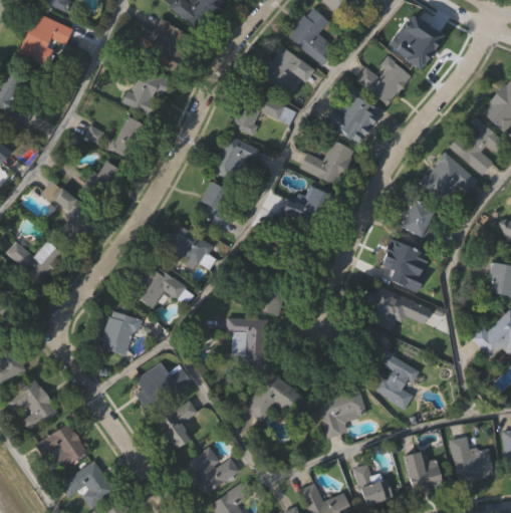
[(39,0),(66,0),(62,10),(39,0)]
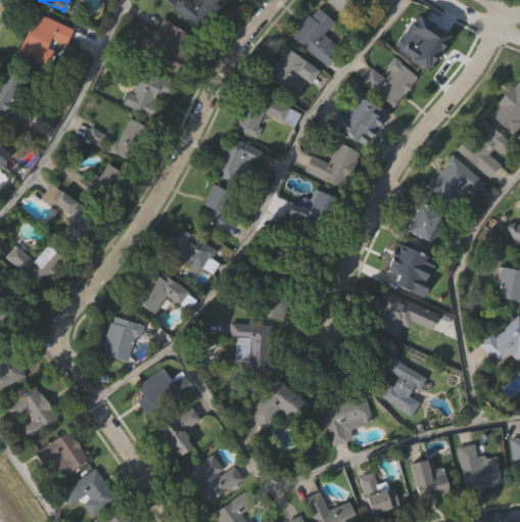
[(206,0),(206,5),(200,5),(200,14),(176,14),(176,0),(206,0)]
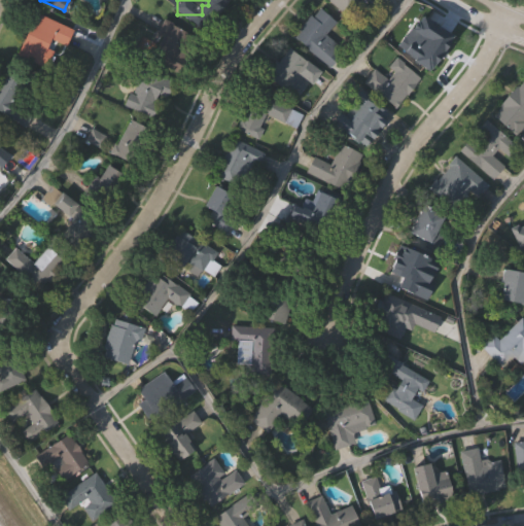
[(337,23),(326,34),(344,49),(329,67),(294,36),(319,7),(337,23)]
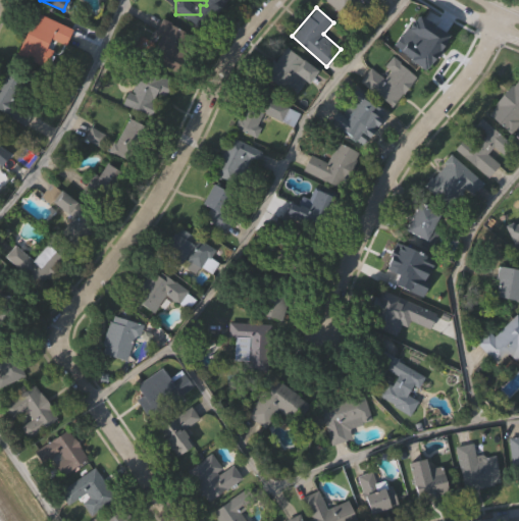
[(18,55),(34,13),(72,27),(65,47),(48,41),(41,62),(18,55)]
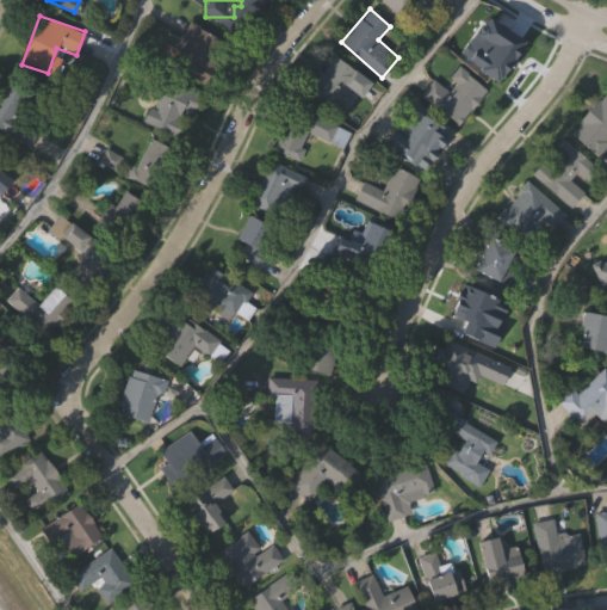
[(173,68),(196,25),(225,42),(204,84),(173,68)]
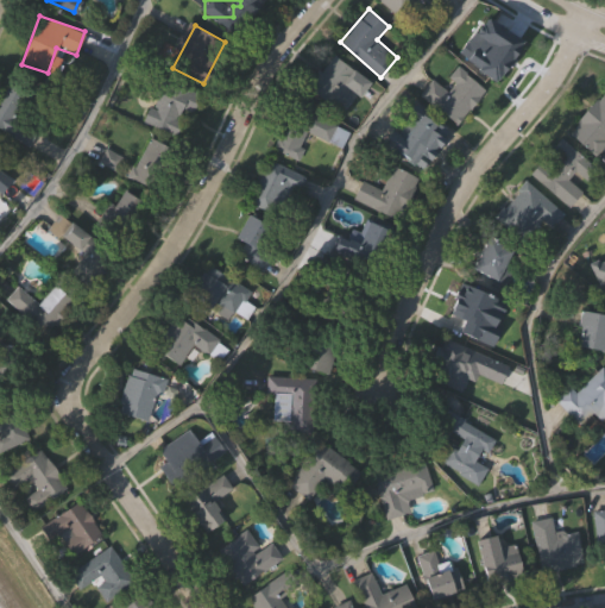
[(470,37),(489,50),(504,29),(525,45),(497,83),(458,54),(470,37)]
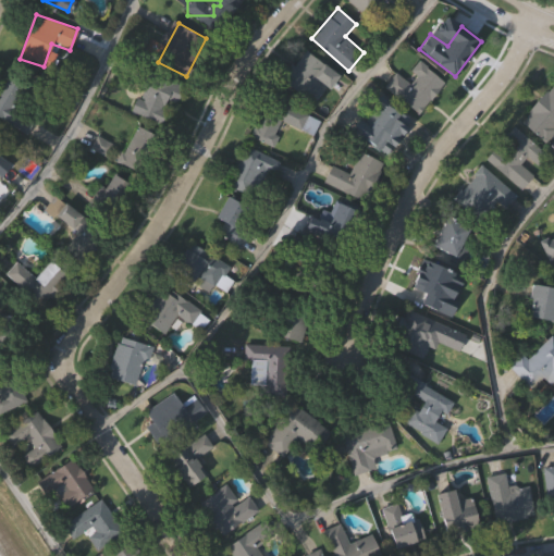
[(322,84),(310,100),(283,78),(307,50),(341,77),(331,90),(322,84)]
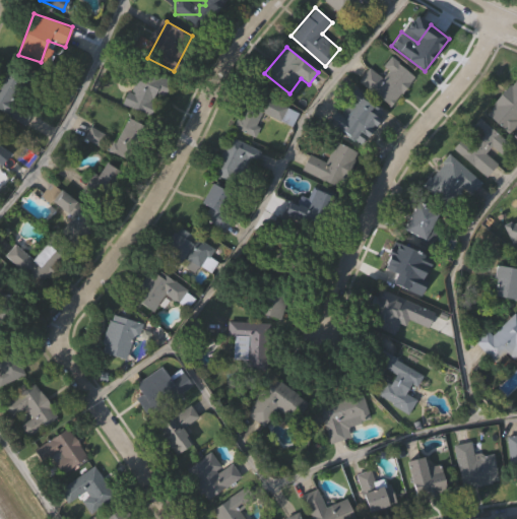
[(392,106),(360,81),(370,68),(384,78),(390,69),(386,66),(391,58),(414,75),(392,106)]
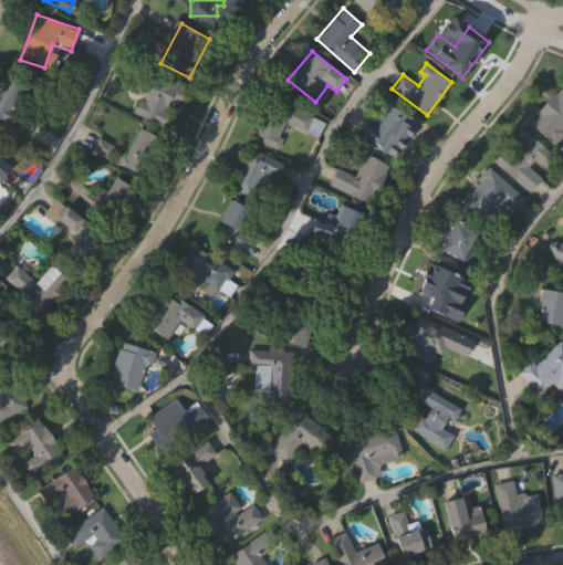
[(27,133),(0,121),(0,87),(6,76),(28,87),(17,110),(33,117),(27,133)]
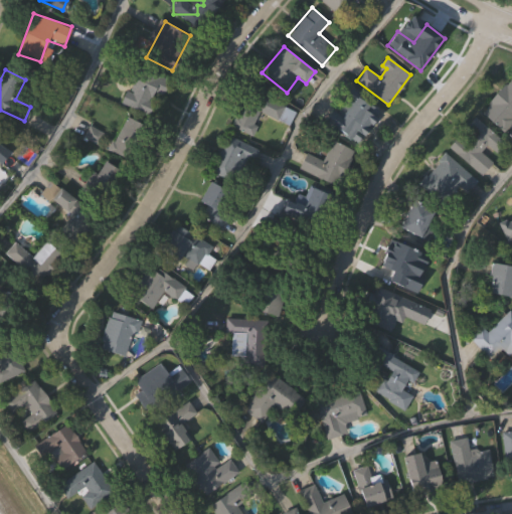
[(137,71),(159,83),(143,114),(121,102),(137,71)]
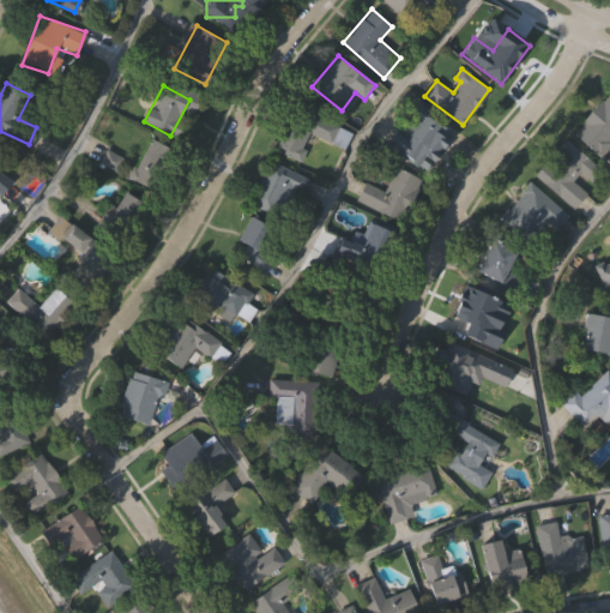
[(609,144),(602,155),(575,133),(609,90),(609,144)]
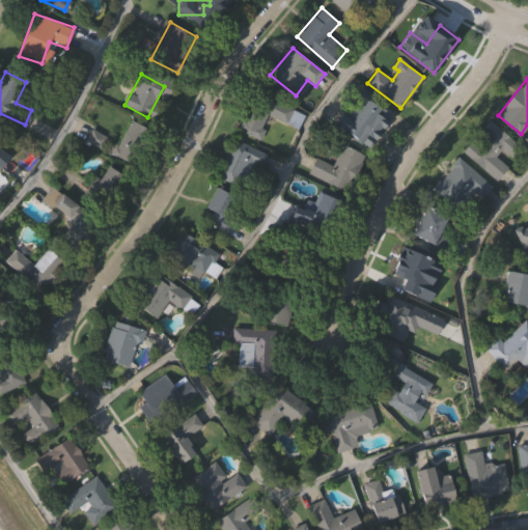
[(259,140),(240,130),(259,91),(296,110),(288,124),(272,116),(259,140)]
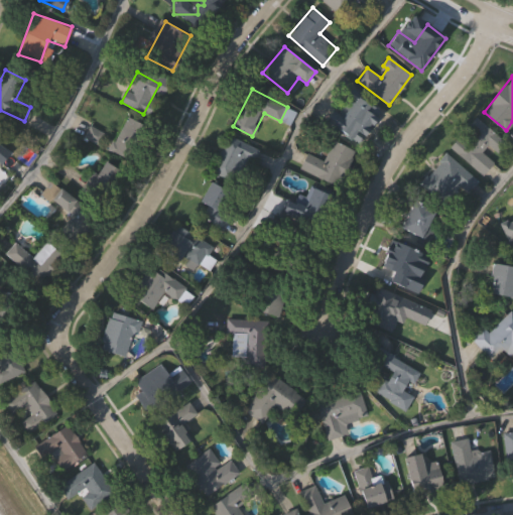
[(351,117),(362,99),(382,111),(362,145),(328,124),(337,108),(351,117)]
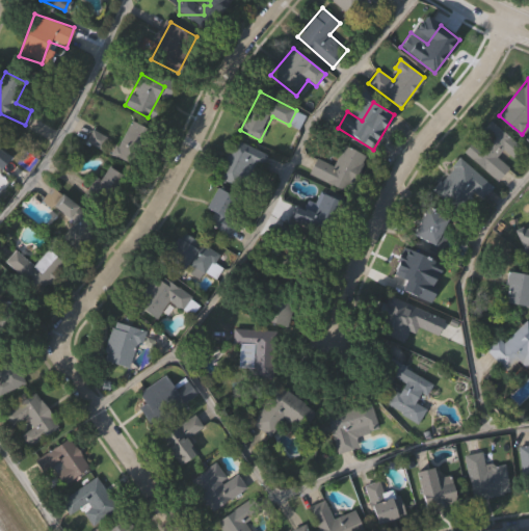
[(465,152),(492,121),(525,149),(514,160),(505,151),(499,157),(510,167),(498,182),(465,152)]
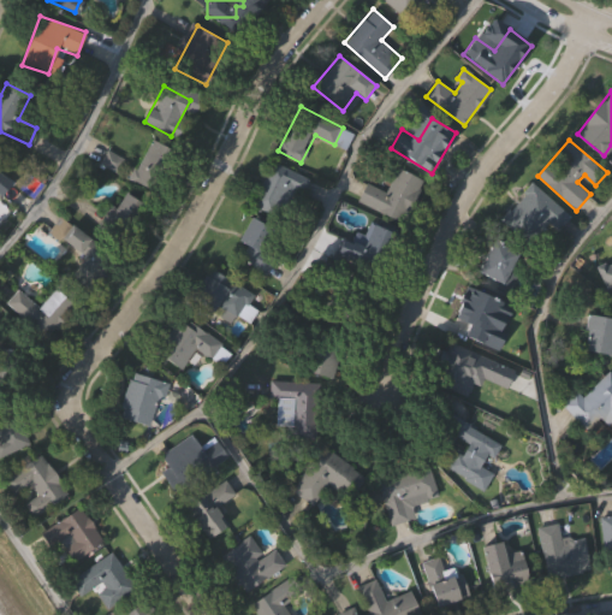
[(152,193),(130,173),(156,145),(178,164),(152,193)]
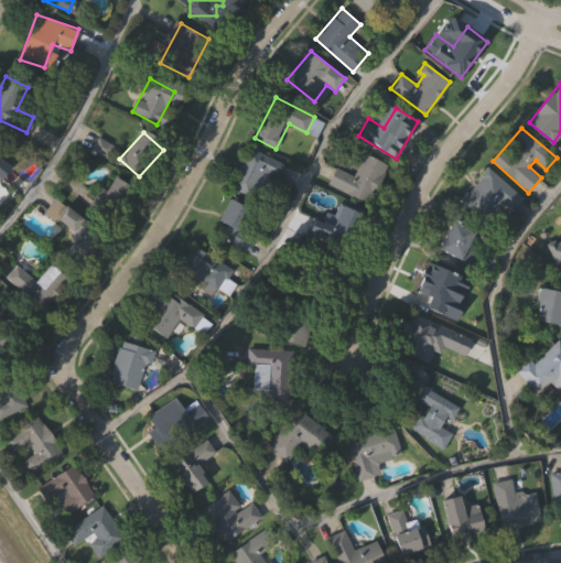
[(282,162),(265,201),(234,186),(250,148),(282,162)]
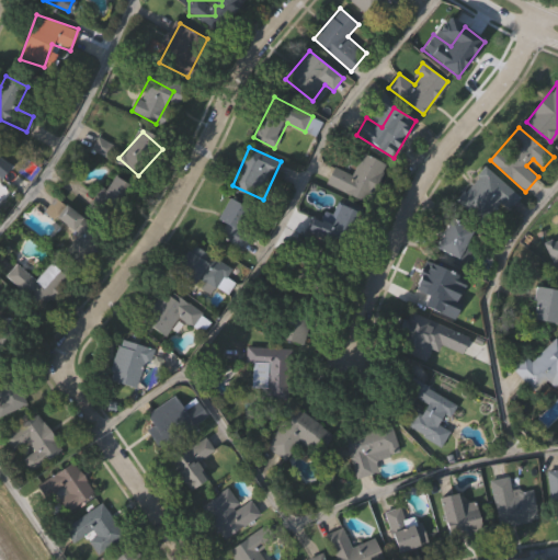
[(327,185),(334,167),(353,174),(363,153),(386,163),(369,203),(327,185)]
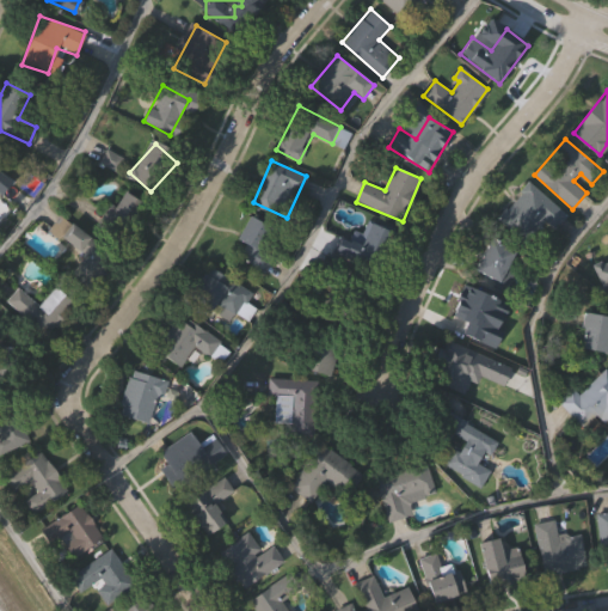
[(0,171),(12,181),(1,196),(0,195),(0,171)]
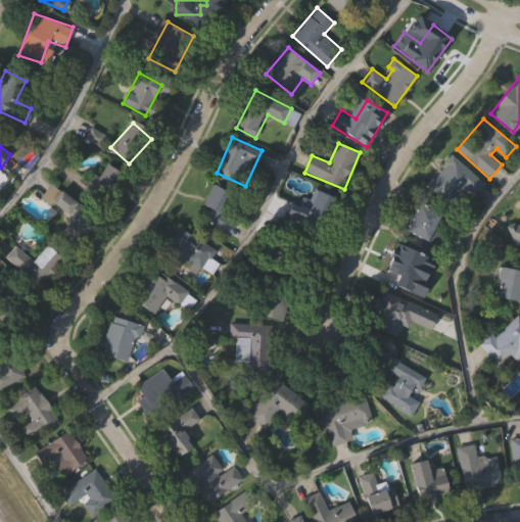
[(482,182),(455,211),(426,185),(454,155),(482,182)]
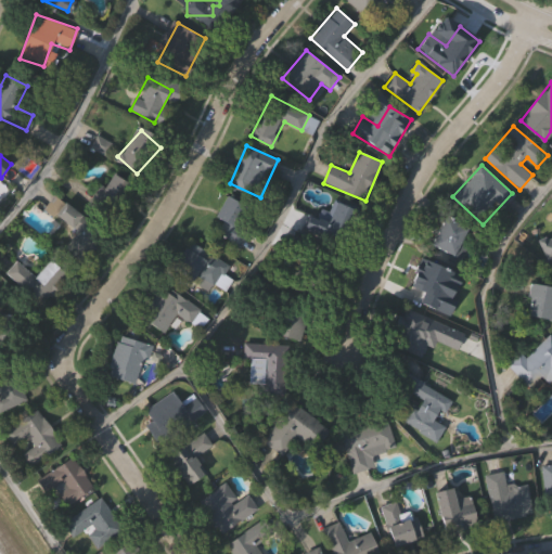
[(113,207),(97,191),(115,172),(130,188),(113,207)]
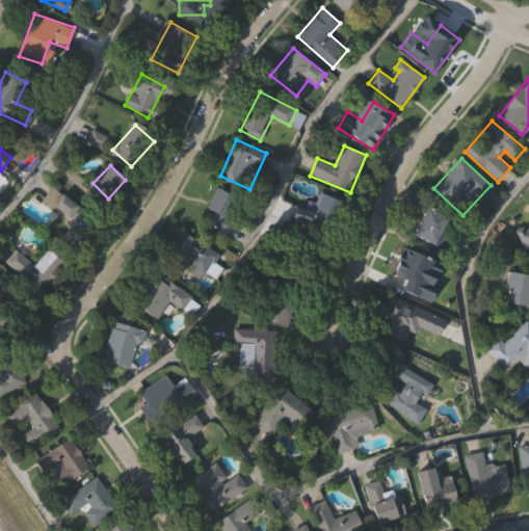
[(216,213),(206,208),(217,187),(236,196),(226,215),(239,222),(232,237),(209,226),(216,213)]
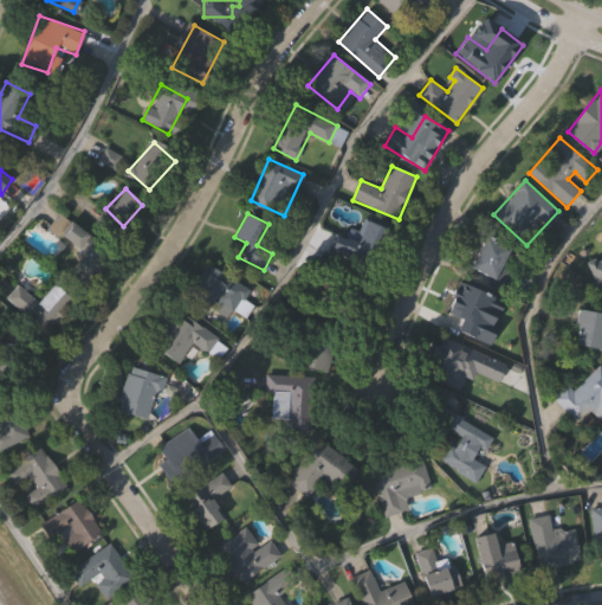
[(49,230),(58,214),(95,237),(85,252),(49,230)]
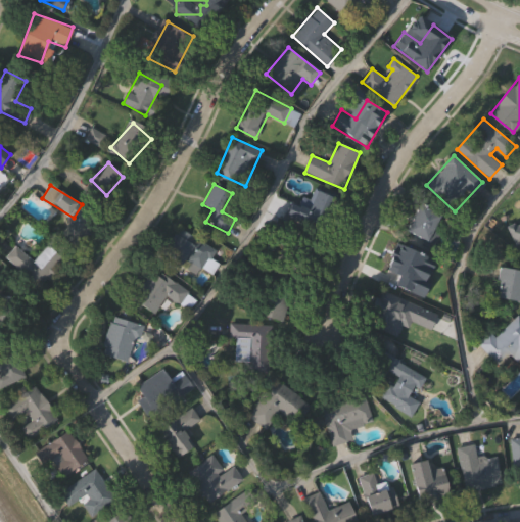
[(443,217),(428,242),(407,229),(422,203),(443,217)]
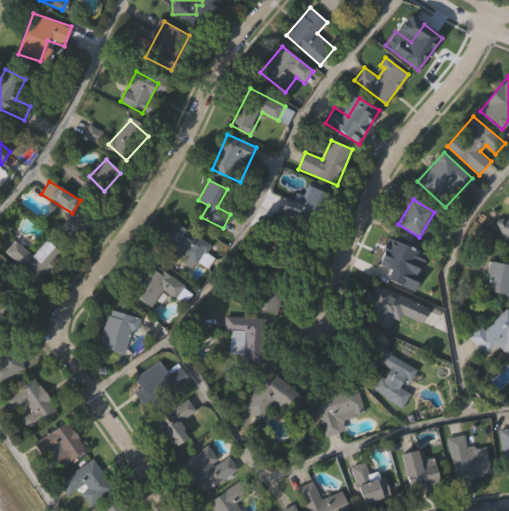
[(161,250),(176,224),(211,244),(195,270),(161,250)]
